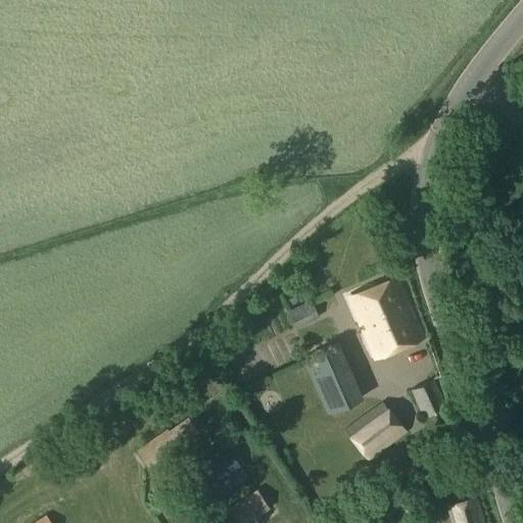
[(396,278),(348,298),(374,358),(422,338),(396,278)]
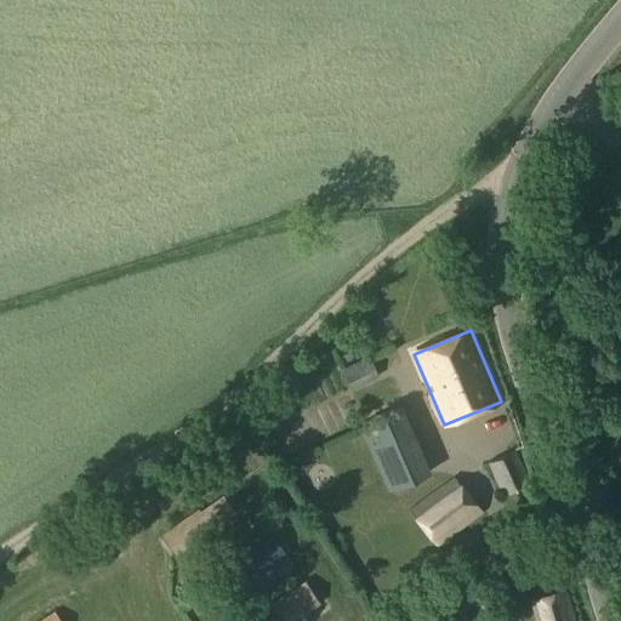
[(369,358),(342,370),(351,388),(377,376),(369,358)]
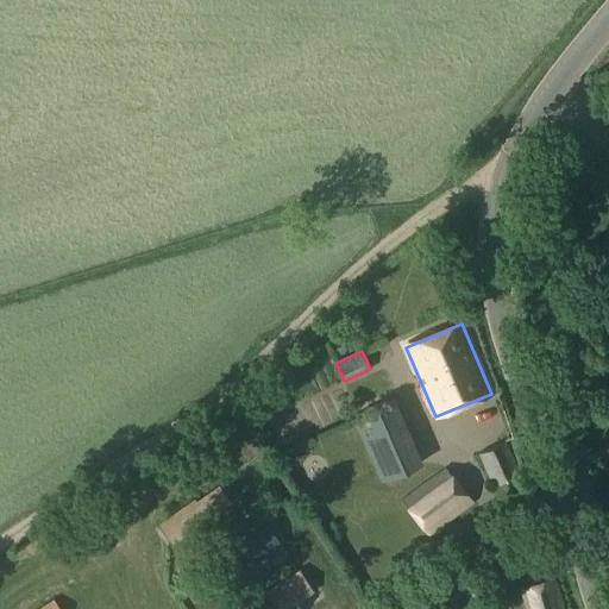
[(390,405),(355,420),(382,481),(418,465),(390,405)]
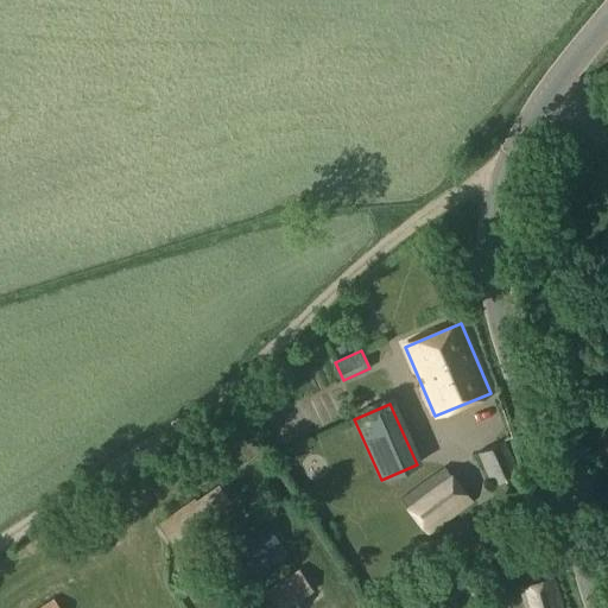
[(504,441),(479,453),(493,486),(518,474),(504,441)]
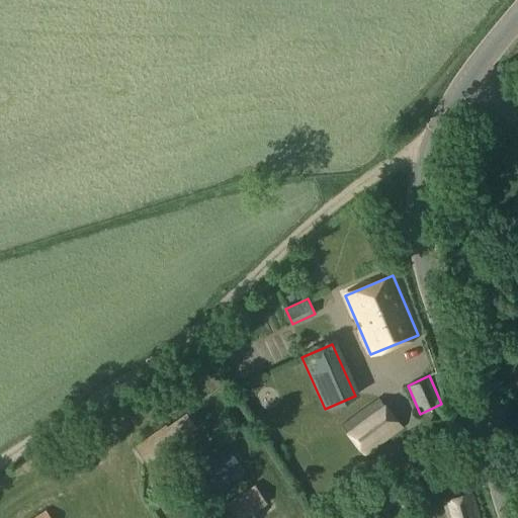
[(378,399),(342,426),(364,455),(401,427),(378,399)]
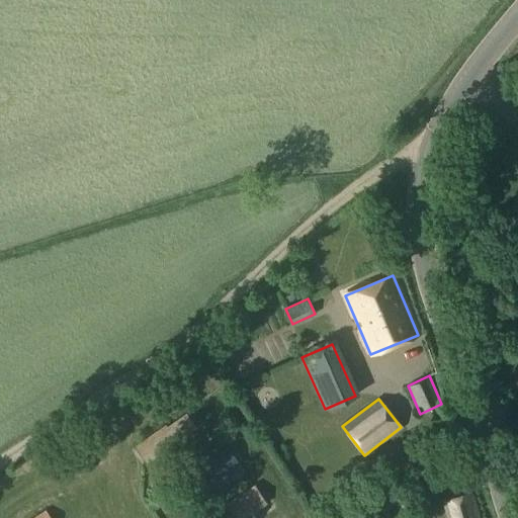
[(227,447),(181,479),(192,496),(239,464),(227,447)]
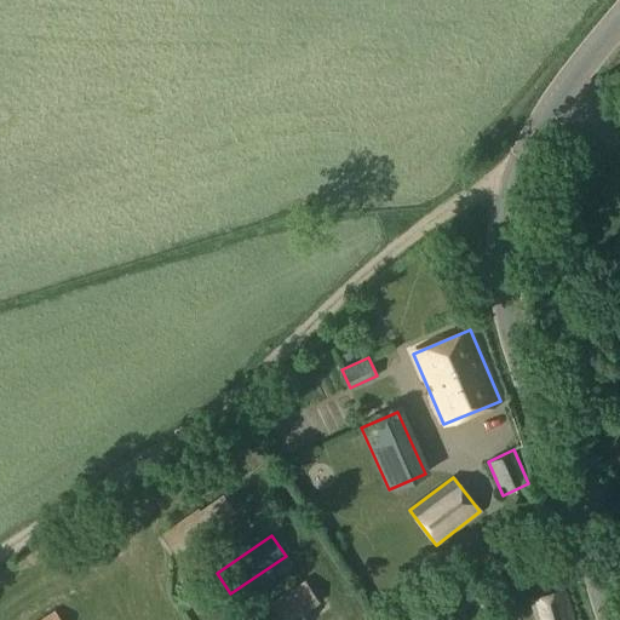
[(303,583),(263,610),(269,619),(286,619),(316,601),(303,583)]
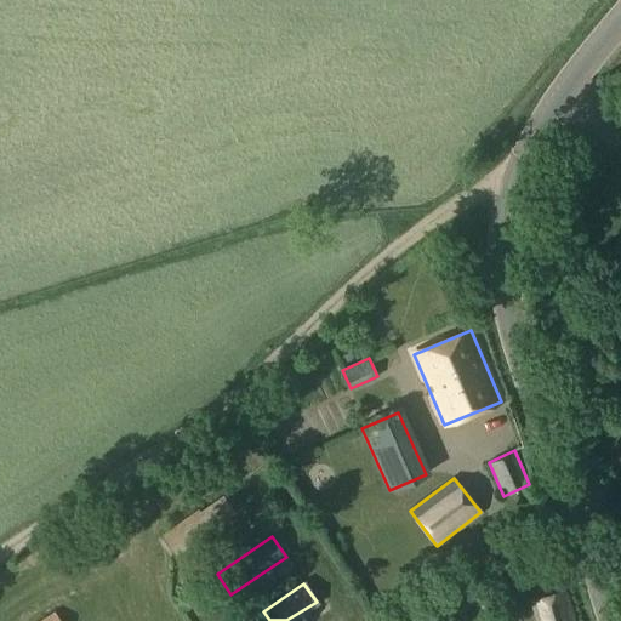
[(573,620),(564,591),(529,602),(535,620),(573,620)]
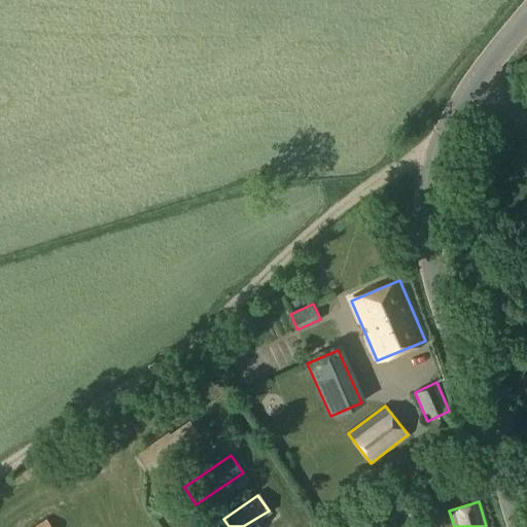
[(161,504),(150,511),(156,520),(167,513),(161,504)]
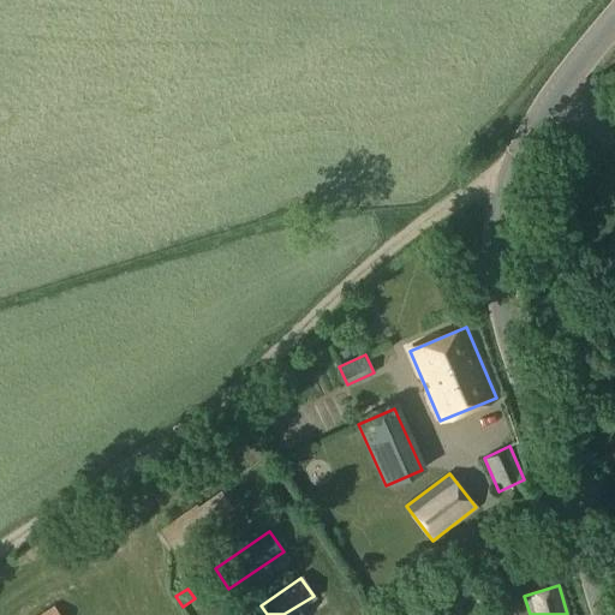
[(60,614),(53,604),(37,614),(60,614)]
